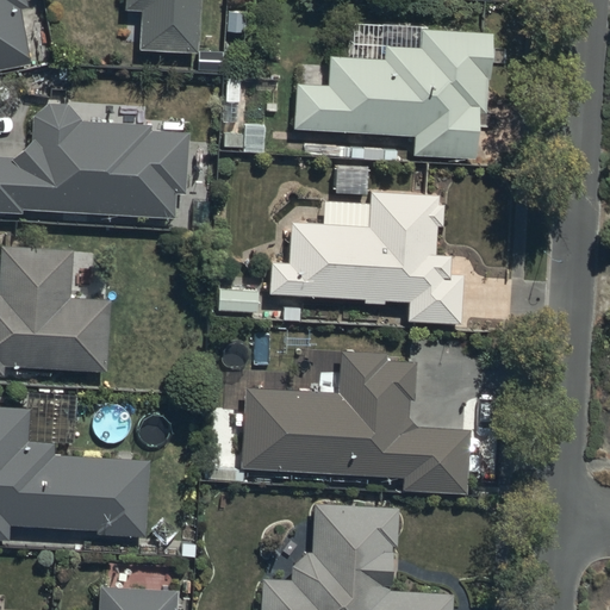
[(0,0),(0,68),(32,62),(22,11),(30,8),(27,0),(0,0)]
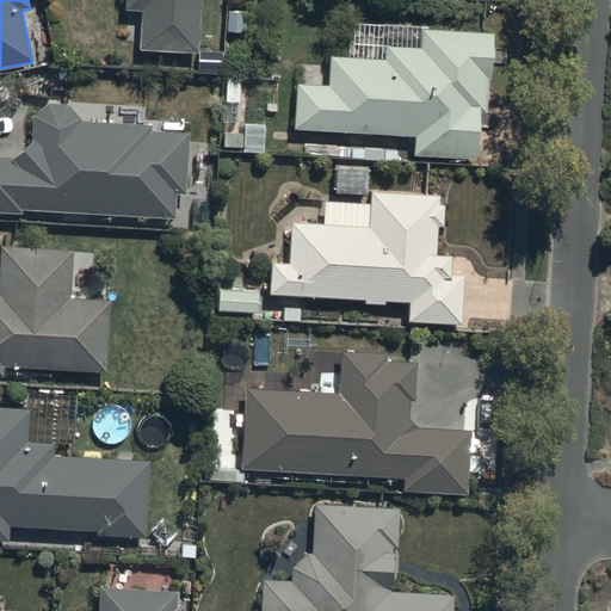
[(123,0),(123,8),(140,10),(137,50),(197,54),(201,0),(123,0)]
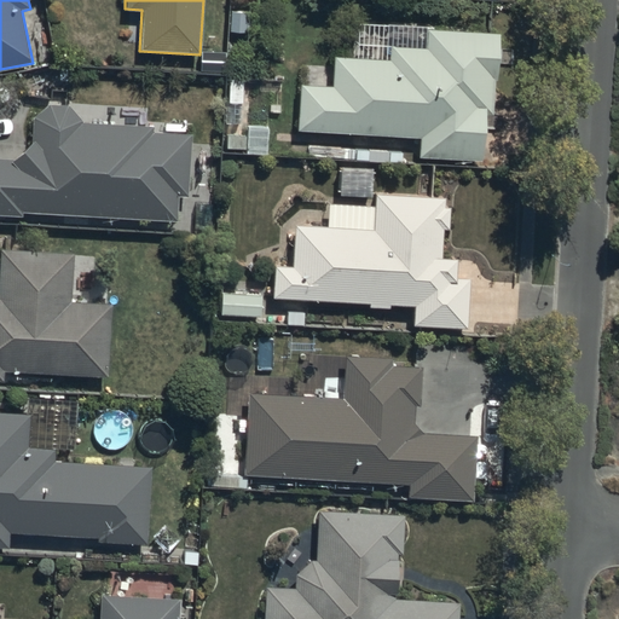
[(305,85),(298,84),(295,133),(418,139),(417,160),(482,163),(485,117),(492,117),(493,79),(498,79),(501,34),(426,30),(424,50),(389,48),(388,61),(334,57),(333,75),(305,74),(305,85)]
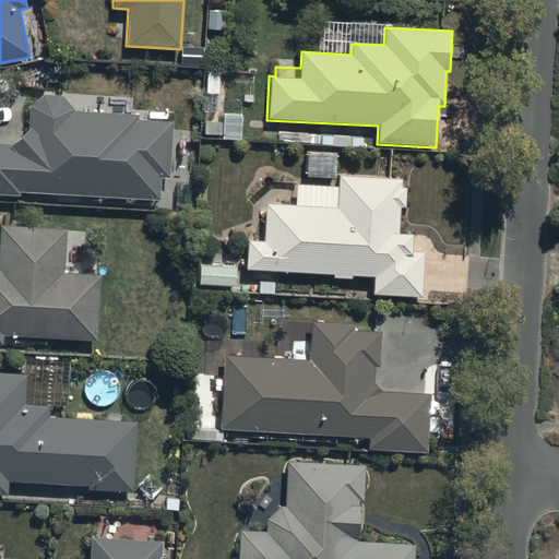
[(10,146),(0,145),(0,192),(161,198),(161,179),(170,179),(171,122),(139,121),(140,115),(75,111),(63,97),(43,95),(31,106),(30,128),(10,146)]
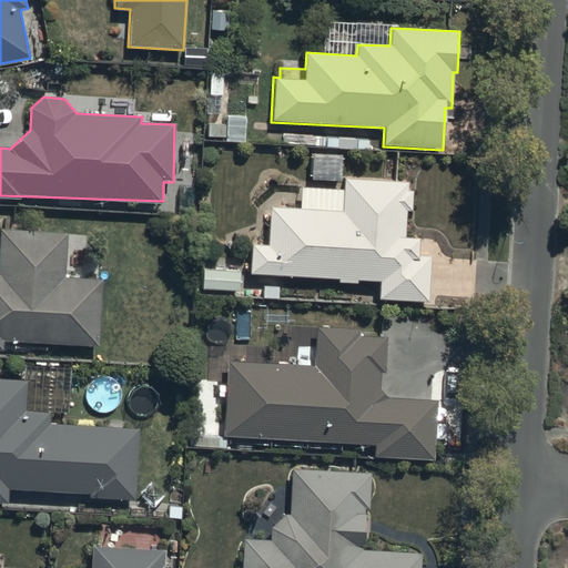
[(269,244),(252,243),(251,273),(337,279),(336,282),(358,283),(358,281),(381,282),(378,300),(427,303),(430,254),(418,254),(419,237),(405,236),(407,213),(412,213),(413,192),(408,192),(409,181),(345,178),(343,210),(271,205),(269,244)]
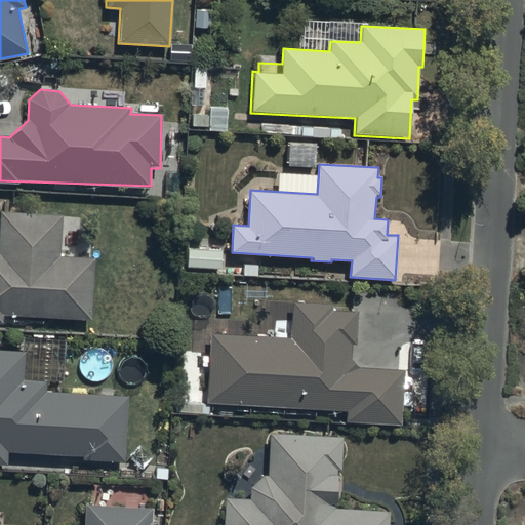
[(62,215),(0,212),(0,323),(3,323),(3,316),(92,320),(95,257),(59,256),(62,215)]
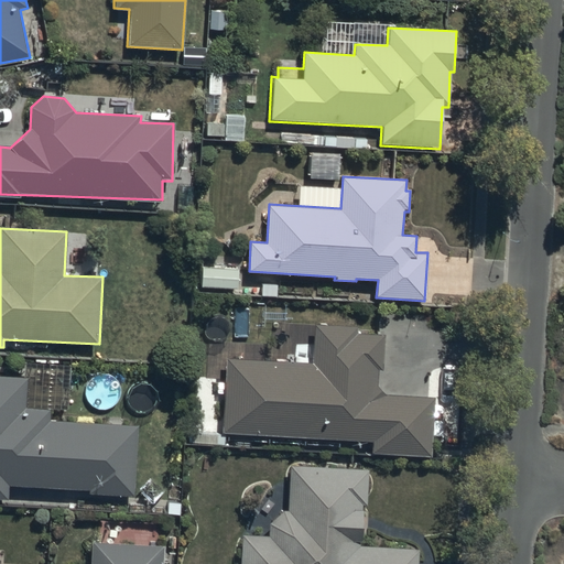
[(237,268),(199,267),(198,288),(236,289),(237,268)]
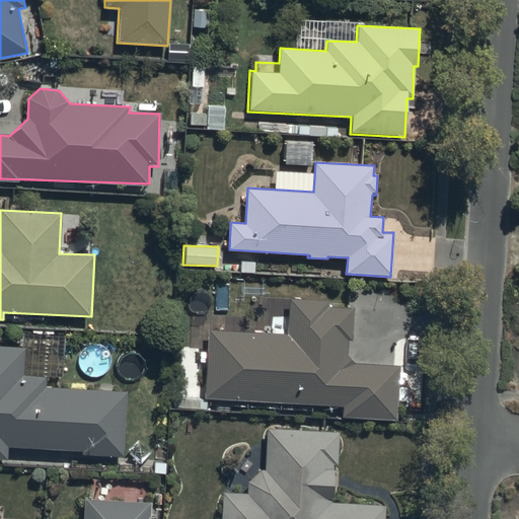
[(288,332),(210,329),(206,396),(341,406),(340,416),(395,420),(398,366),(356,363),(347,356),(347,341),(352,341),(352,308),(327,308),(327,300),(289,299),(288,332)]
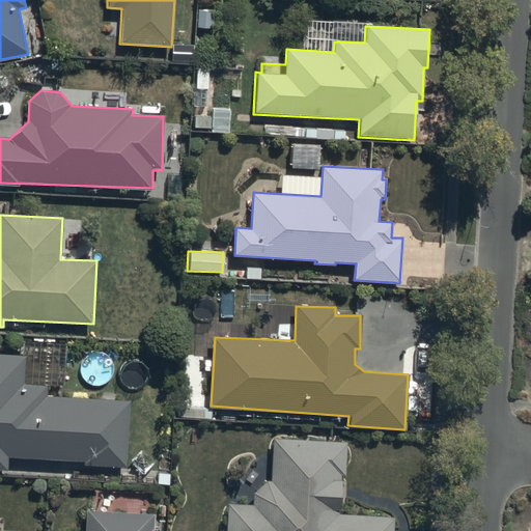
[(24,354),(0,352),(0,468),(7,469),(8,457),(82,459),(82,466),(127,467),(129,401),(45,398),(46,384),(24,384),(24,354)]
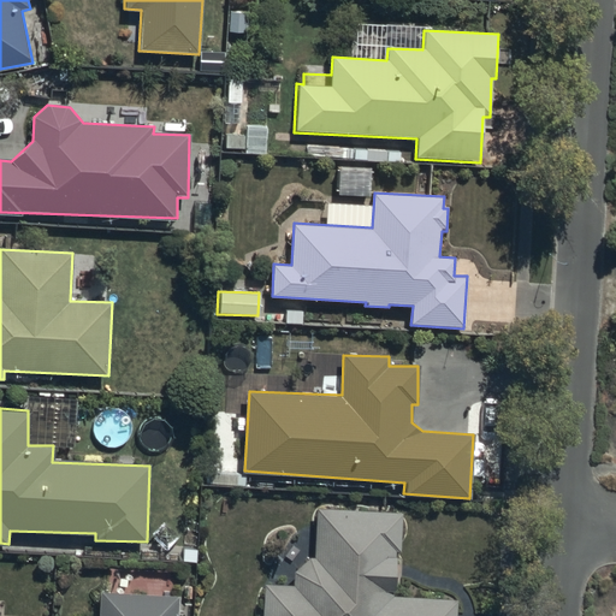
[(401,513),(317,510),(314,557),(311,557),(294,572),(294,585),(262,585),(261,615),(455,615),(456,602),(396,596),(396,552),(401,552),(401,513)]
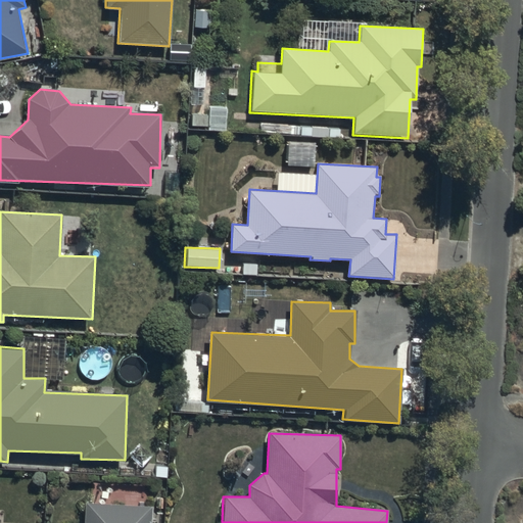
[(150,522),(150,504),(85,504),(84,522),(150,522)]
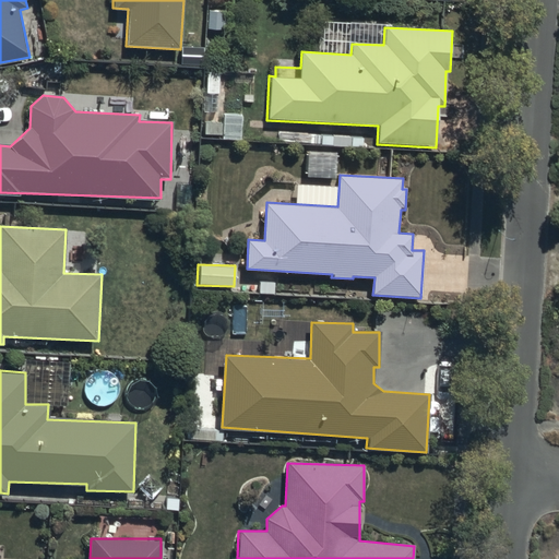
All buildings are outlined.
